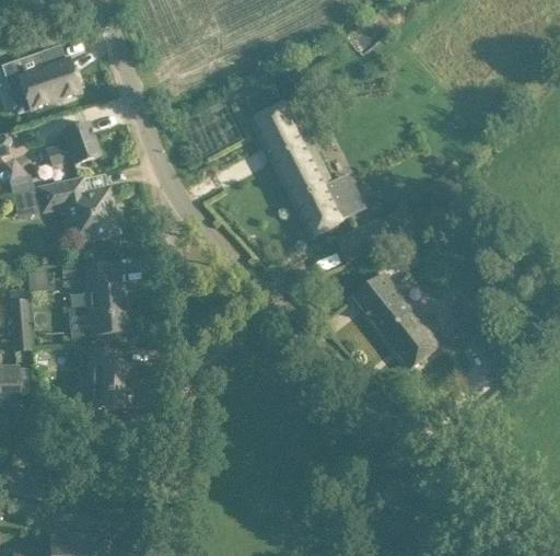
[(83,85),(79,71),(73,73),(68,59),(45,68),(38,51),(0,65),(9,89),(21,84),(30,107),(79,91),(78,88),(83,85)]
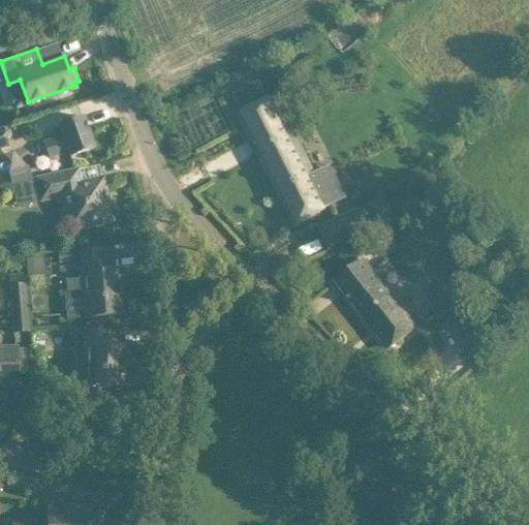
[(237,112),(277,190),(314,171),(275,92),(237,112)]
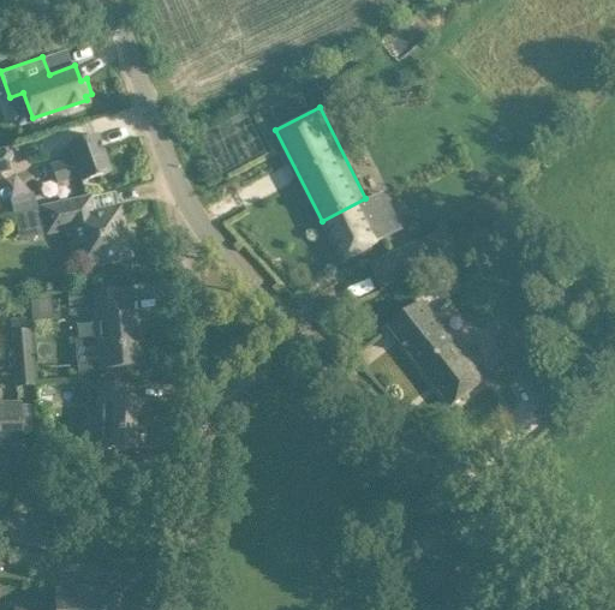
[(51,163),(57,181),(78,173),(81,180),(109,169),(95,132),(67,142),(72,155),(51,163)]
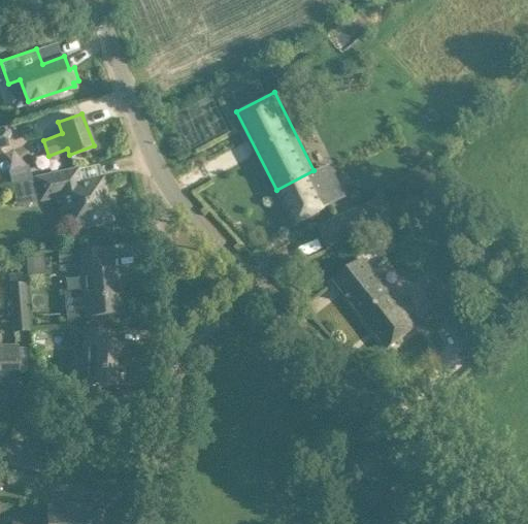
[(0,125),(0,146),(9,144),(3,125),(0,125)]
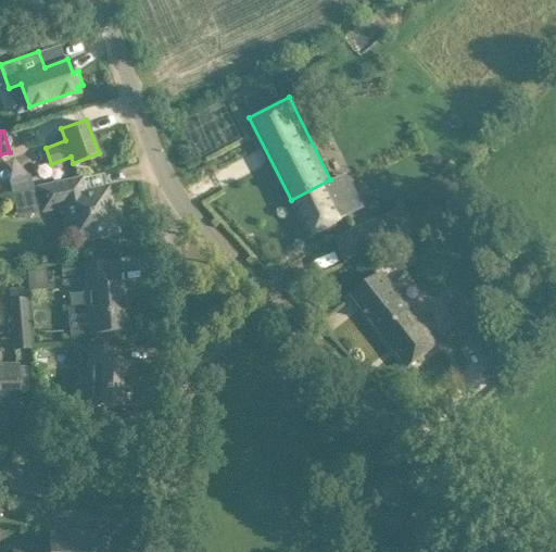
[(12,192),(21,190),(34,186),(30,174),(9,179),(12,192)]
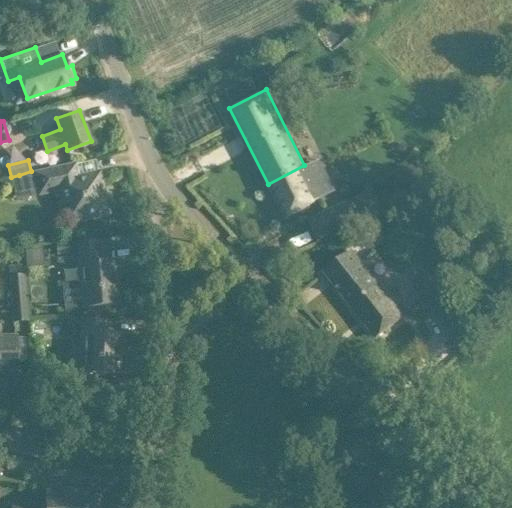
[(109,212),(99,170),(76,175),(73,162),(34,171),(39,191),(65,185),(72,220),(109,212)]
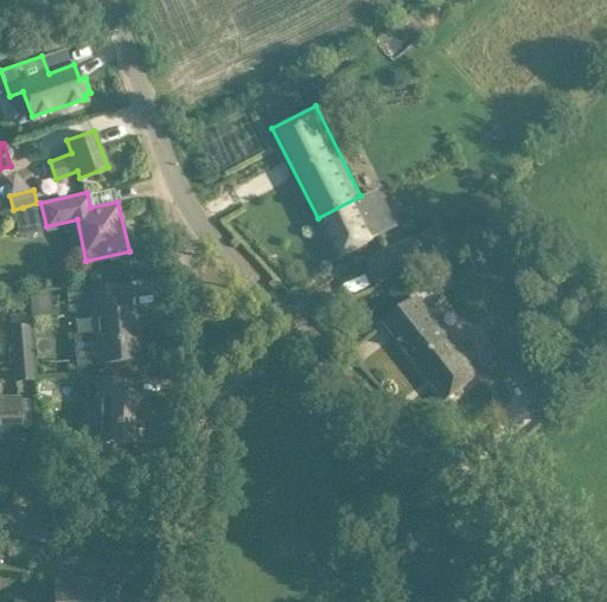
[(379,232),(360,196),(318,218),(338,257),(379,232)]
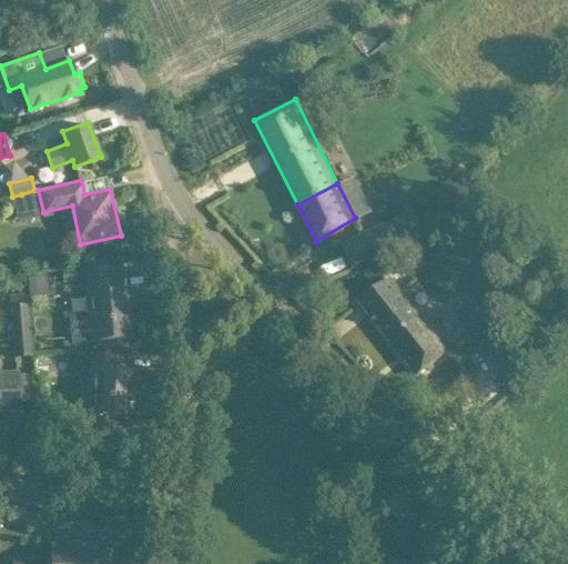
[(411,223),(415,232),(404,238),(394,219),(341,242),(352,267),(406,243),(416,238),(415,234),(422,232),(416,221),(411,223)]
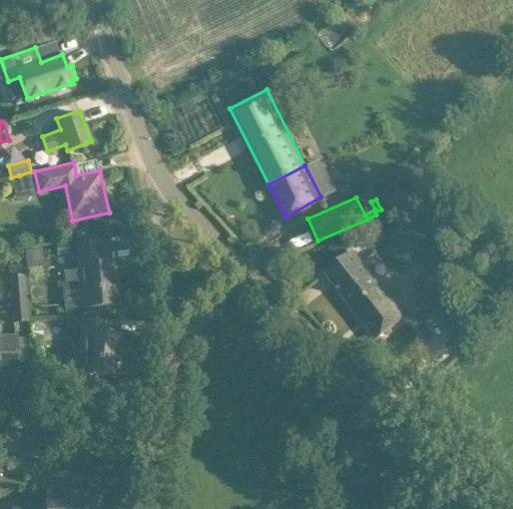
[(79,282),(61,284),(64,318),(102,315),(101,305),(119,303),(119,300),(116,300),(113,275),(117,275),(115,260),(100,262),(98,239),(76,241),(79,282)]
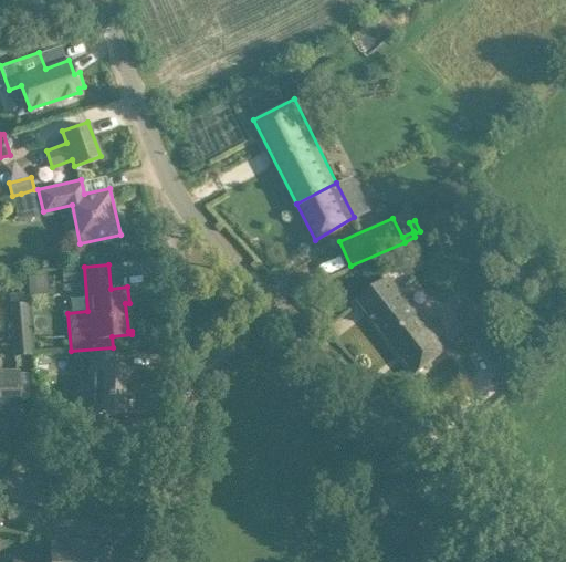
[(358,299),(416,373),(446,349),(388,274),(358,299)]
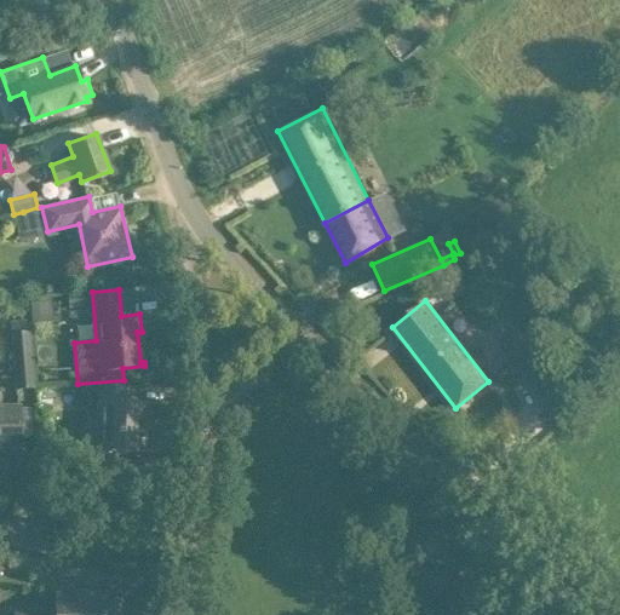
[(500,338),(520,368),(539,356),(520,326),(500,338)]
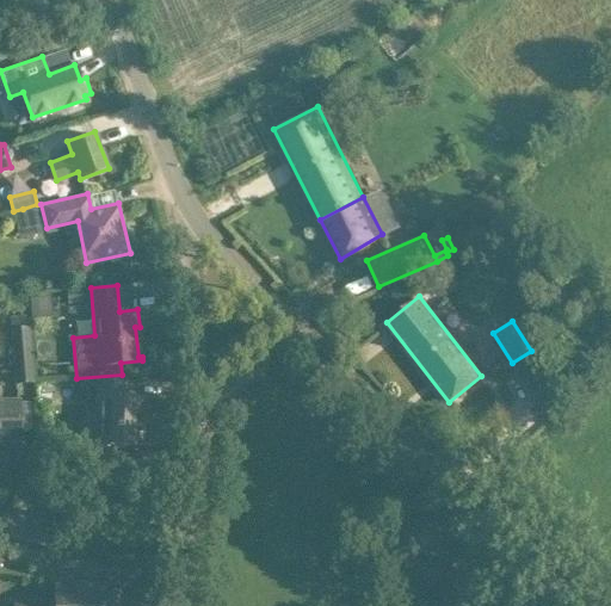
[(10,327),(14,381),(34,379),(29,326),(10,327)]
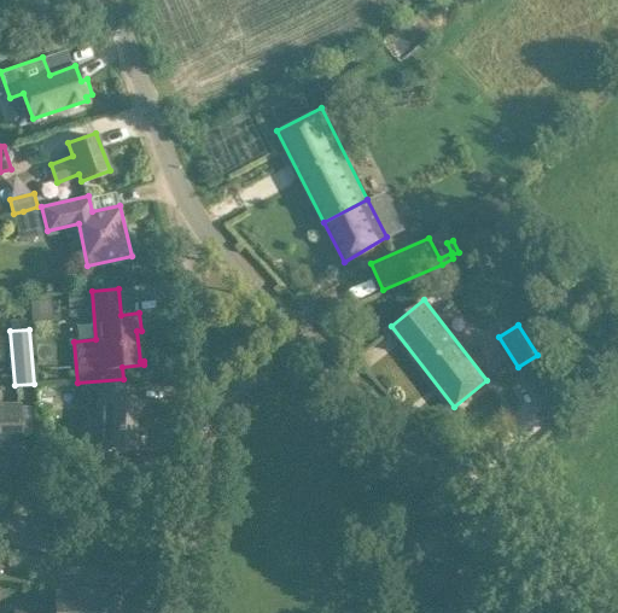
[(551,365),(532,384),(544,396),(564,377),(551,365)]
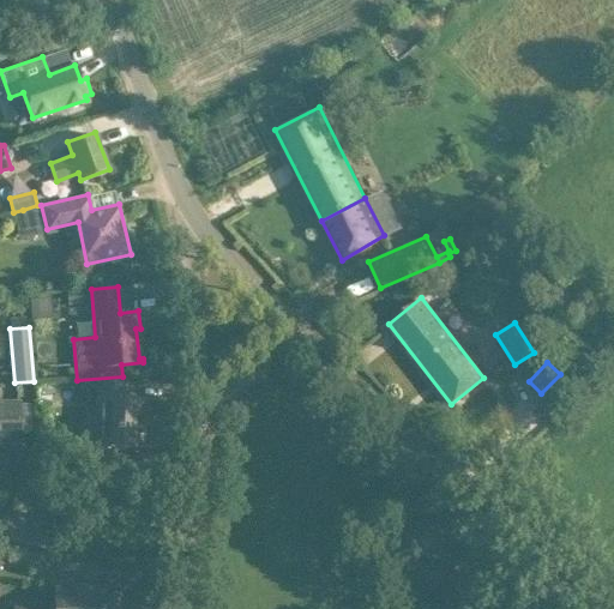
[(96,411),(102,411),(101,445),(142,446),(144,398),(126,397),(127,381),(103,380),(97,380),(96,411)]
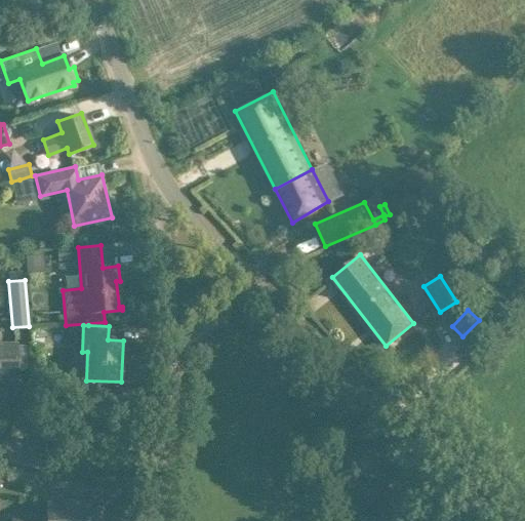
[(0,343),(0,381),(3,381),(3,376),(16,376),(16,343),(0,343)]
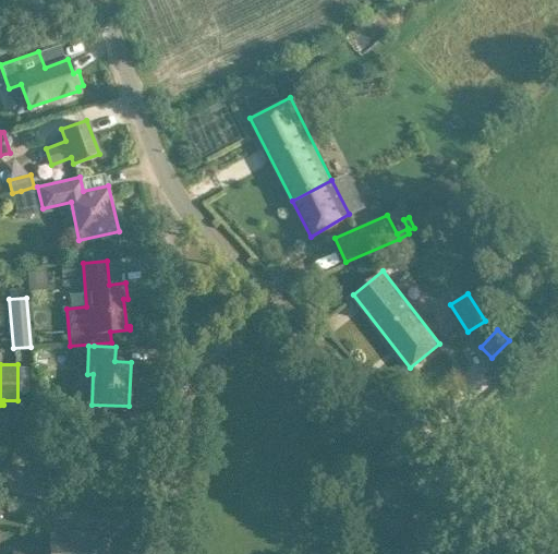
[(50,549),(13,550),(12,553),(118,553),(118,533),(100,533),(98,533),(62,533),(62,538),(50,538),(50,549)]
